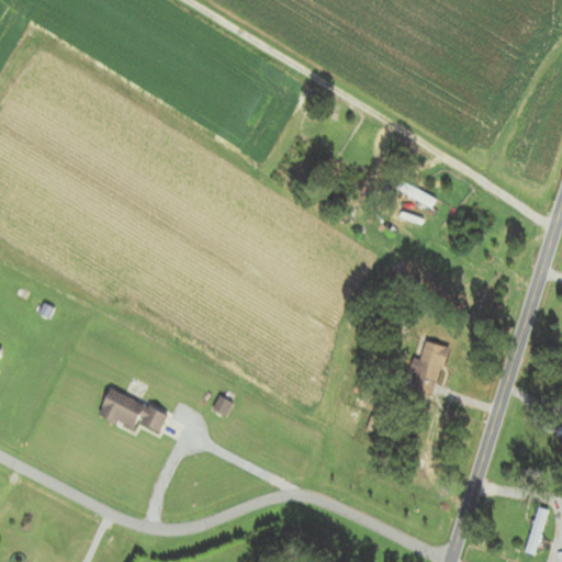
[(435,198),(405,187),(402,197),(431,206),(435,198)]
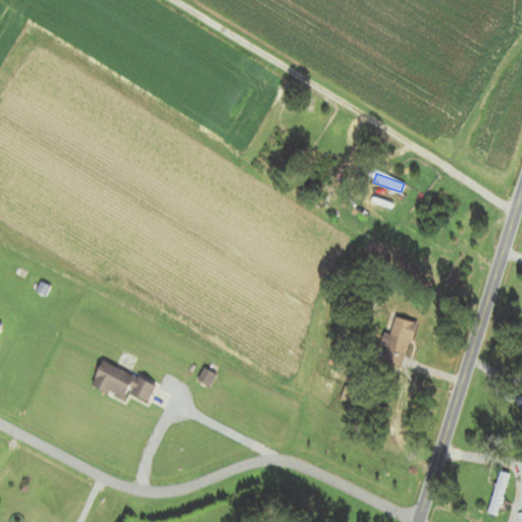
[(415,324),(393,318),(381,362),(403,368),(415,324)]
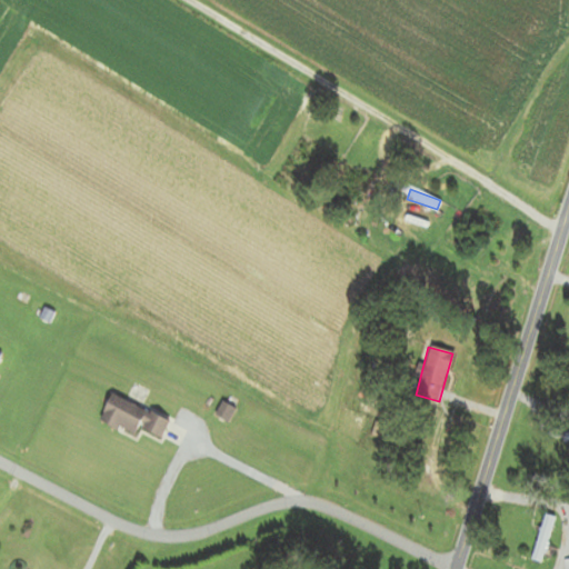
[(100,425),(138,438),(140,431),(162,439),(170,418),(110,397),(100,425)]
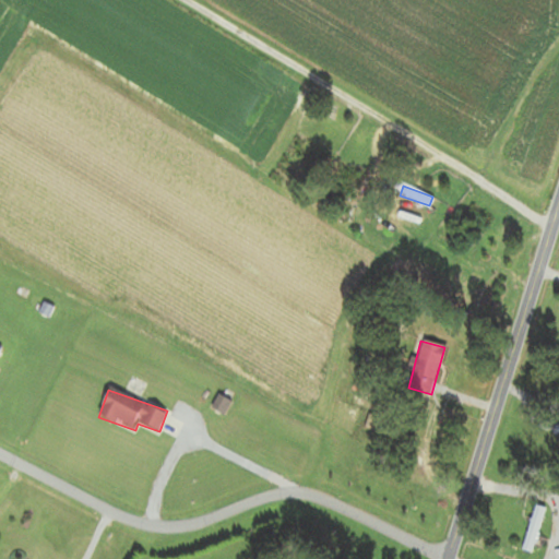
[(545,509),(535,506),(521,550),(531,554),(545,509)]
